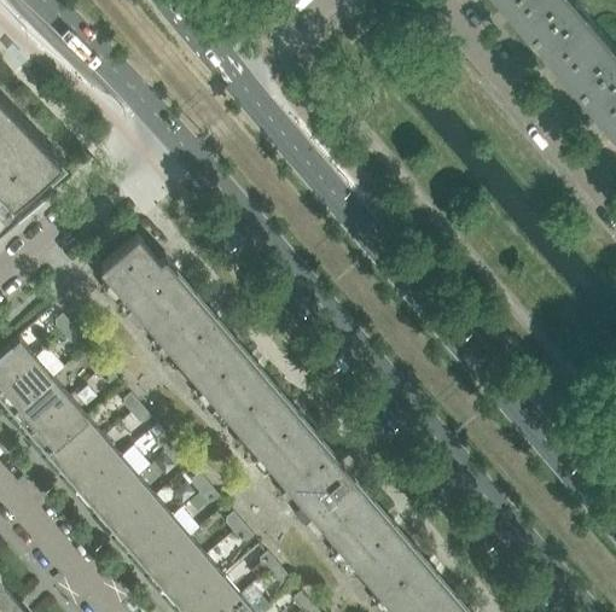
[(506,0),(541,41),(582,5),(580,3),(577,5),(574,0),(506,0)]
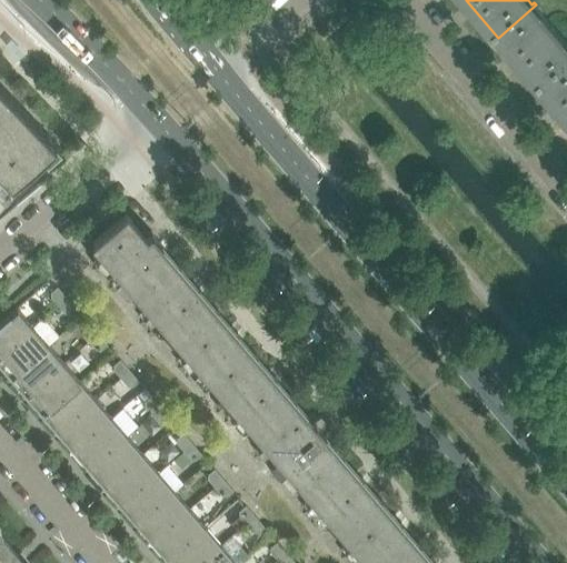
[(566,44),(550,26),(536,9),(537,7),(536,4),(498,38),(541,87),(566,64),(566,44)]
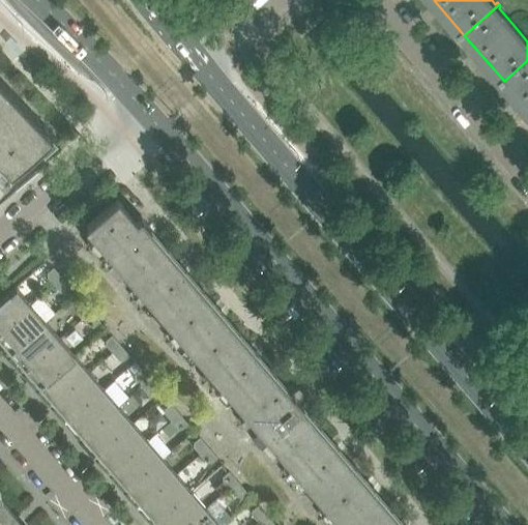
[(527,60),(504,81),(527,109),(527,60)]
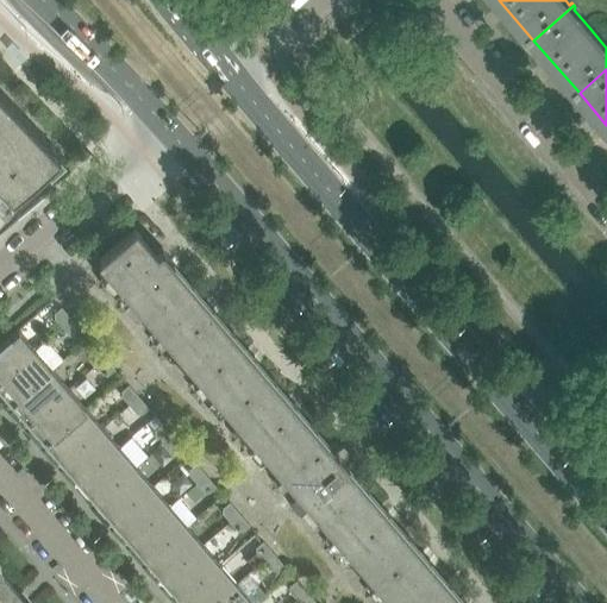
[(60,156),(8,101),(0,92),(0,203),(17,192),(45,167),(50,174),(64,161),(60,156)]
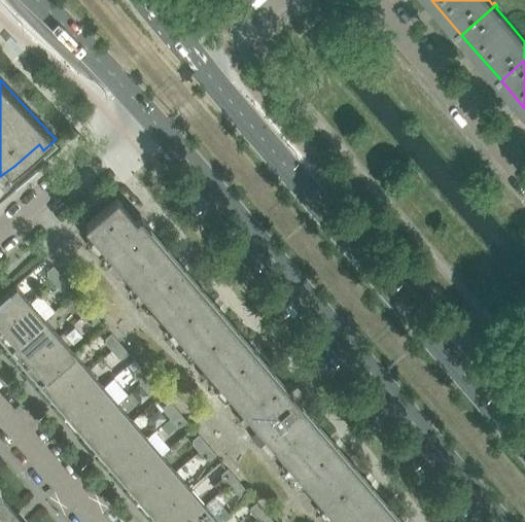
[(393,521),(295,409),(302,405),(292,393),(287,398),(136,222),(126,211),(117,202),(86,229),(125,272),(149,301),(210,371),(276,448),(290,464),(319,498),(340,521),(393,521)]
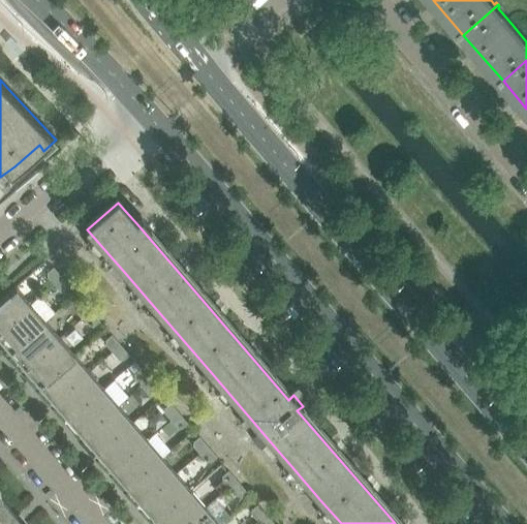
[(64,281),(55,271),(49,276),(49,280),(56,288),(64,281)]
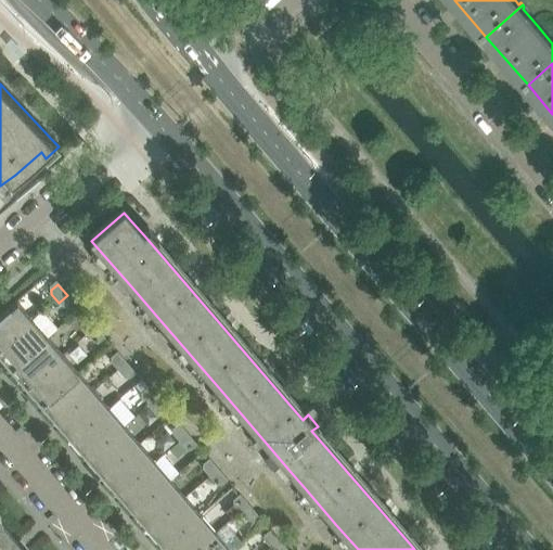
[(76,306),(67,295),(59,303),(65,310),(69,311),(76,306)]
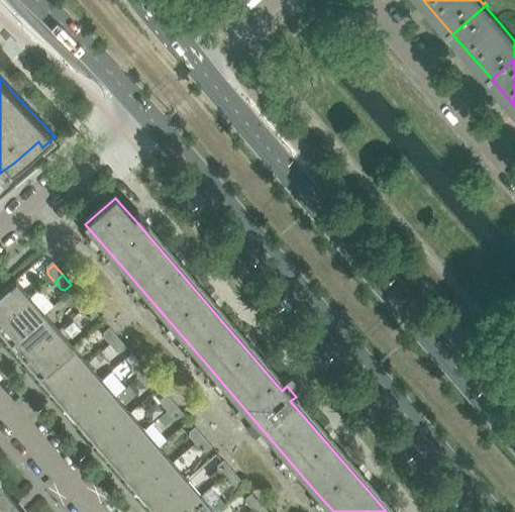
[(0,328),(32,302),(16,283),(0,297),(0,328)]
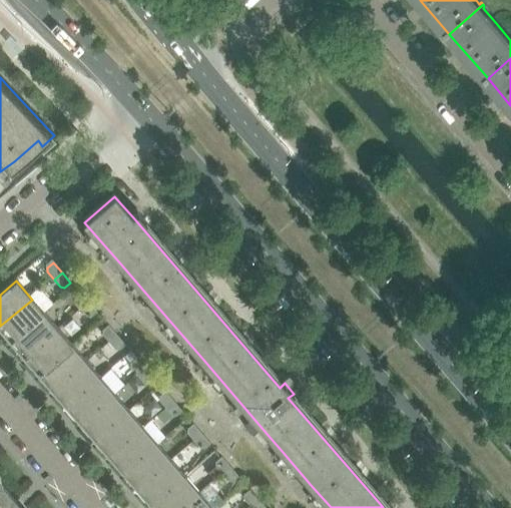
[(90,306),(81,296),(75,301),(76,306),(82,313),(90,306)]
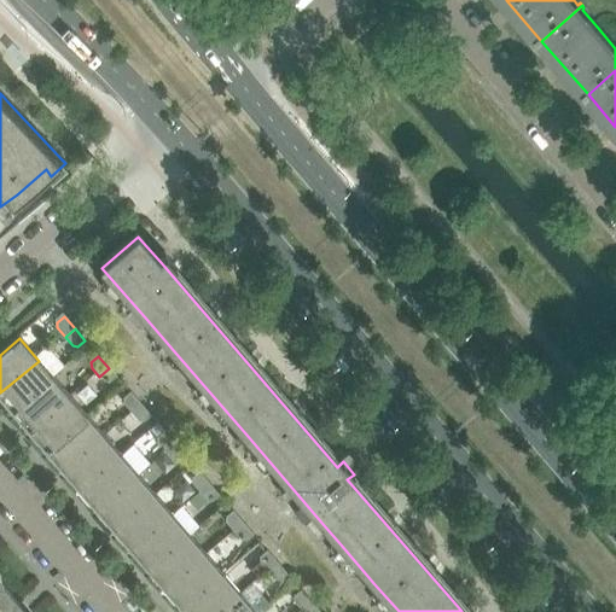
[(0,398),(15,415),(56,380),(39,361),(0,392),(0,398)]
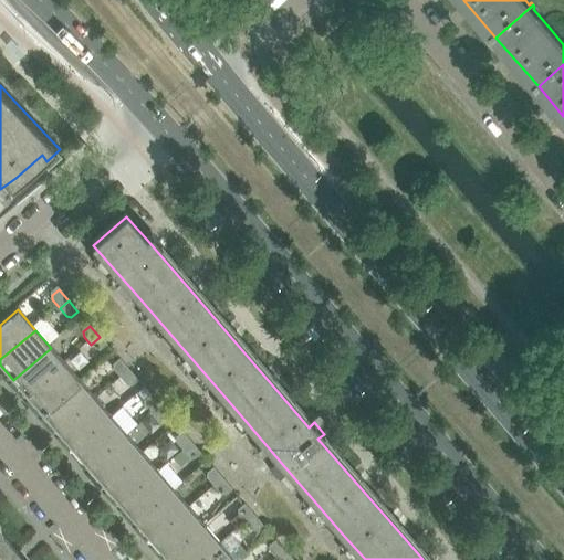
[(108,347),(100,337),(91,345),(97,352),(102,352),(108,347)]
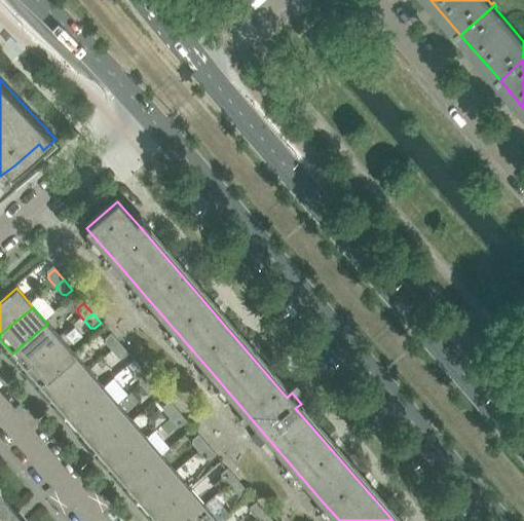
[(27,371),(62,340),(47,324),(12,354),(27,371)]
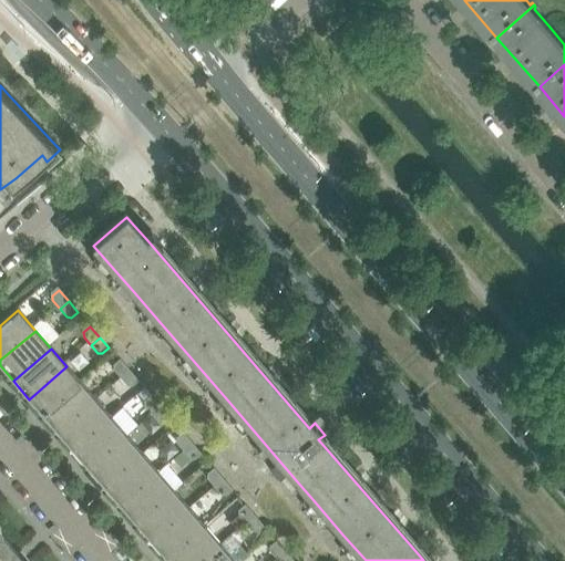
[(131,374),(121,362),(114,367),(115,373),(122,382),(131,374)]
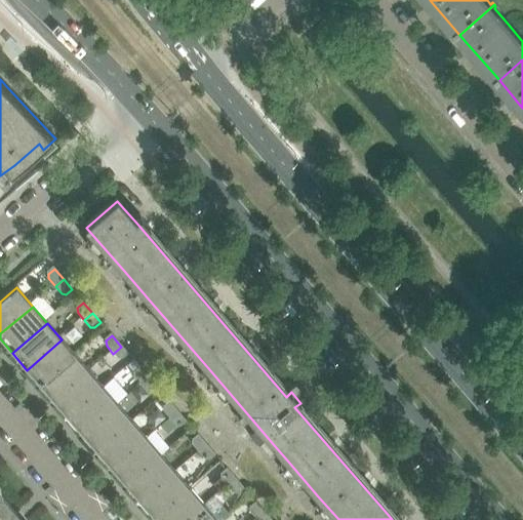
[(41,387),(76,357),(62,340),(27,370),(41,387)]
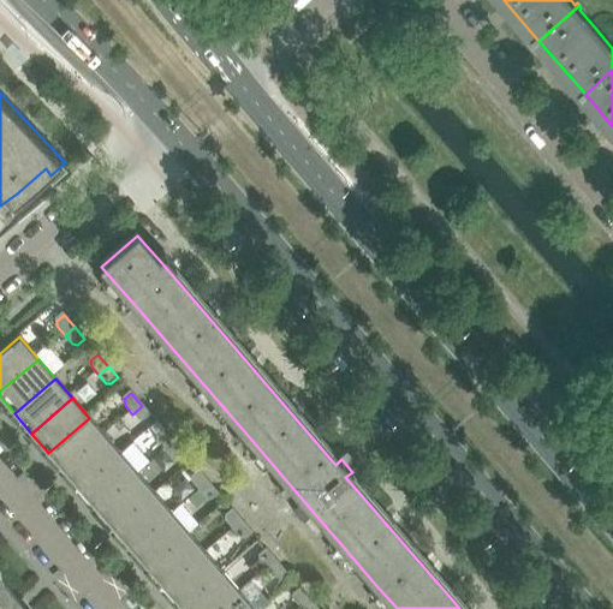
[(152,417),(142,406),(132,415),(140,423),(144,423),(152,417)]
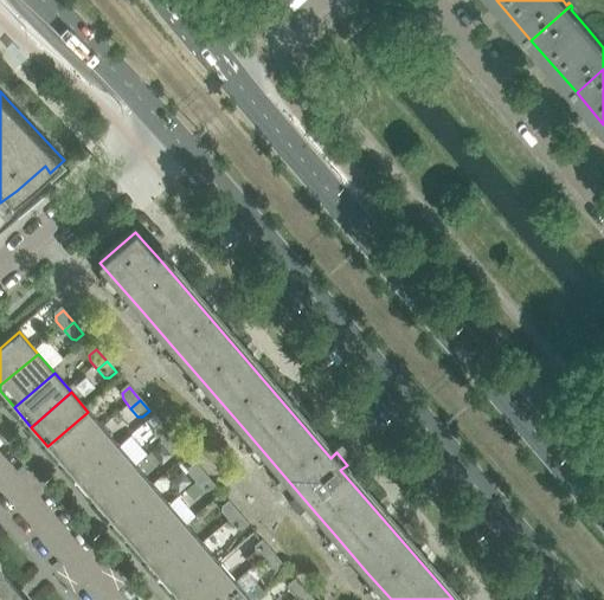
[(64,465),(104,431),(88,412),(47,446),(64,465)]
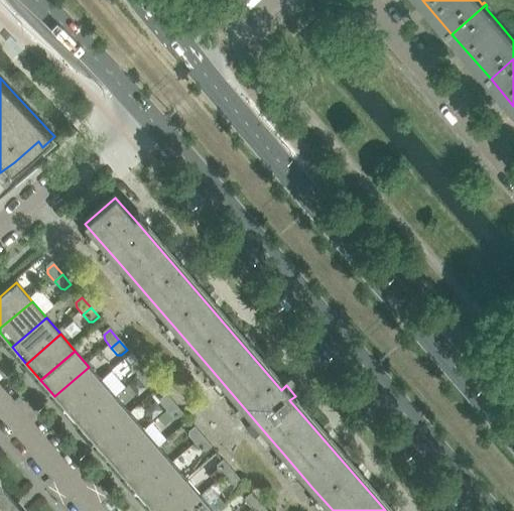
[(147,373),(138,363),(133,368),(133,373),(139,380),(147,373)]
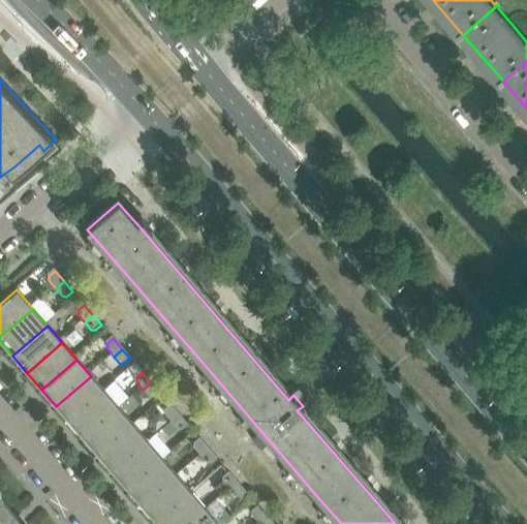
[(70,424),(105,393),(91,376),(56,406),(70,424)]
